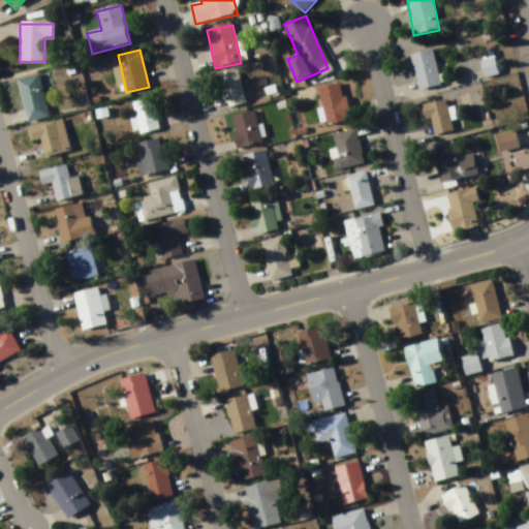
[(440,87),(432,51),(411,55),(418,92),(440,87)]
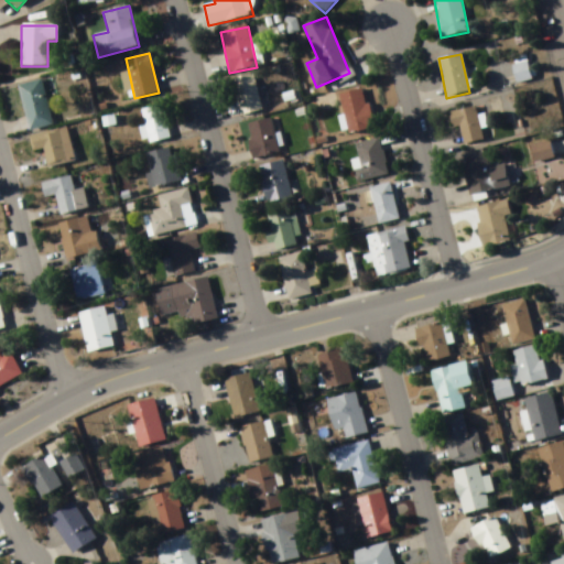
[(511,68),(519,84),(532,78),(524,63),(511,68)]
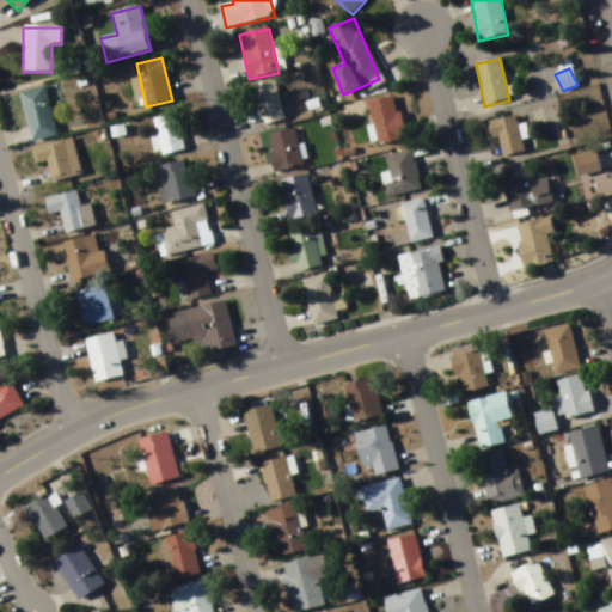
[(286,121),(275,83),(251,89),(261,127),(286,121)]
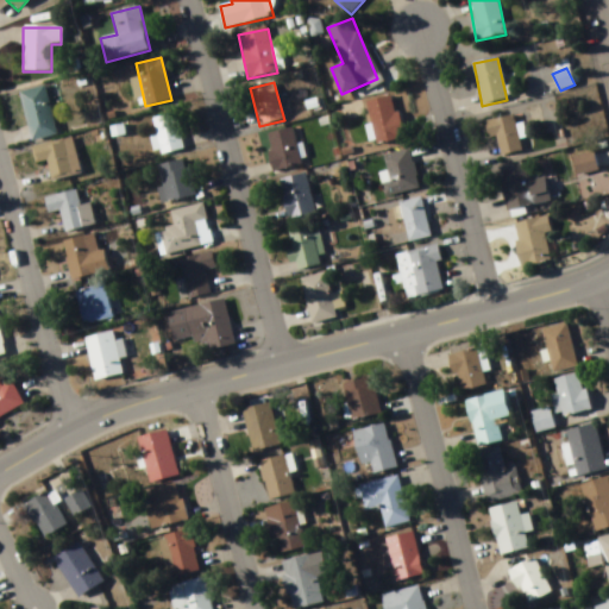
[(32,142),(57,135),(44,86),(19,93),(32,142)]
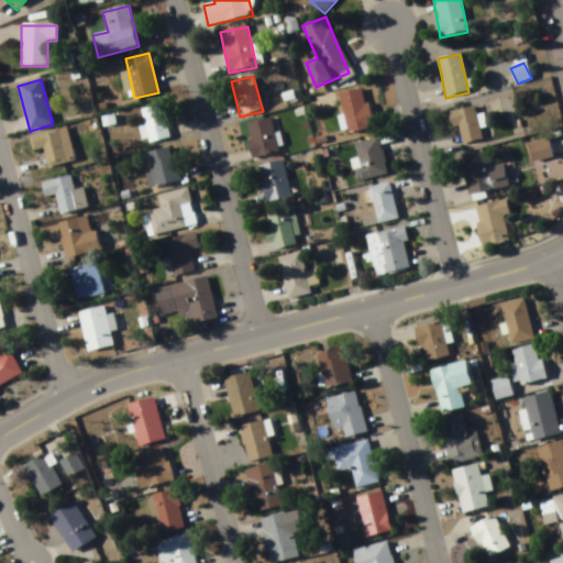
[(339,95),(348,133),(372,128),(364,89),(339,95)]
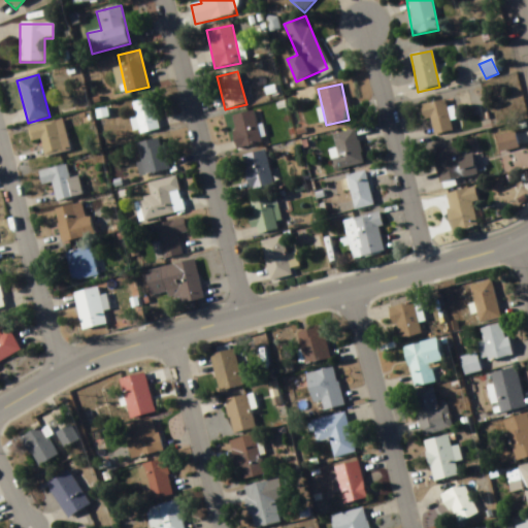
[(134,135),(159,130),(153,98),(132,103),(135,119),(131,120),(134,135)]
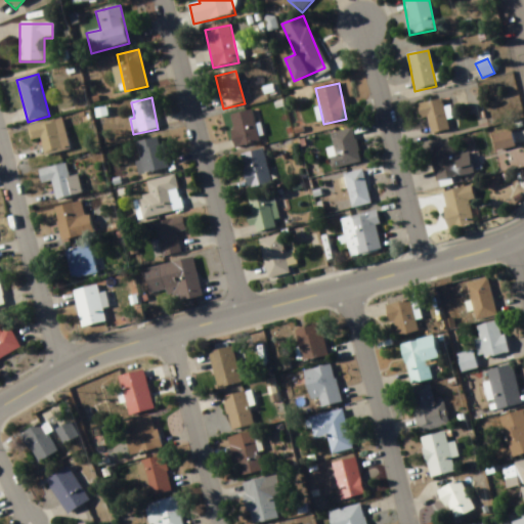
[(421,121),(426,119),(430,135),(449,131),(441,99),(417,105),(421,121)]
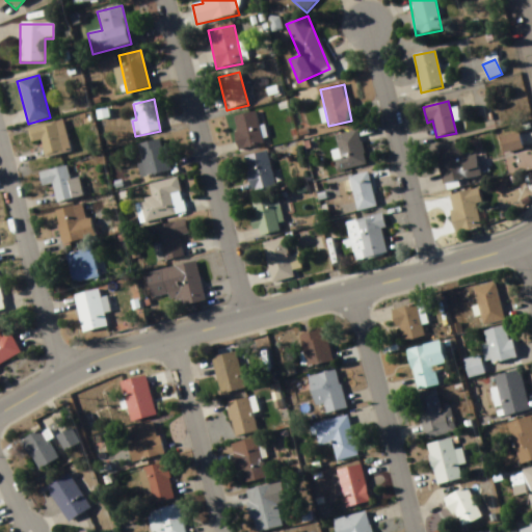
[(232,117),(239,153),(263,148),(256,112),(232,117)]
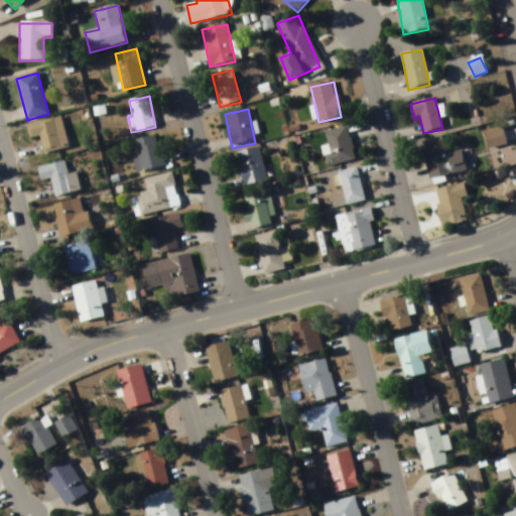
[(38,136),(43,154),(69,147),(59,117),(26,127),(29,138),(38,136)]
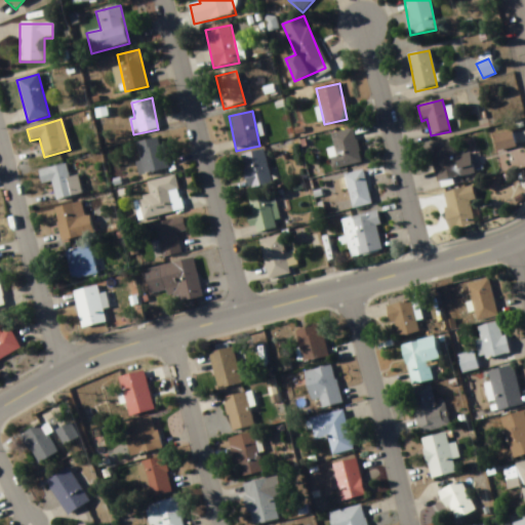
[(362,162),(352,129),(330,135),(334,149),(327,151),(333,171),(362,162)]
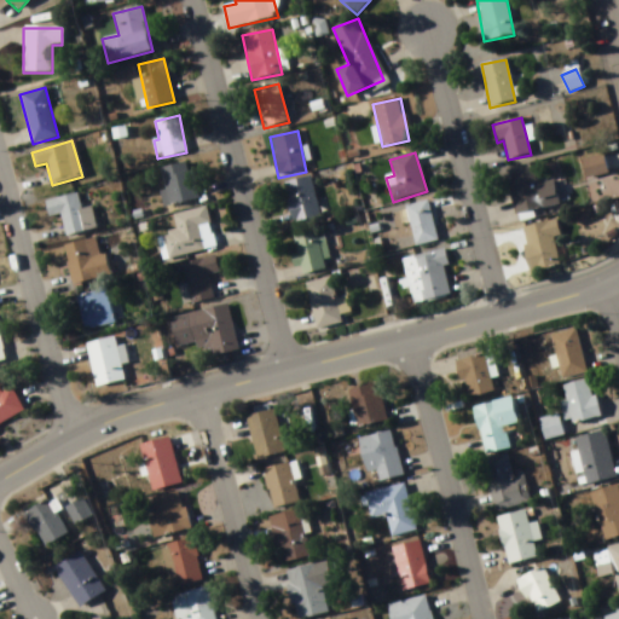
[(586,178),(607,173),(603,156),(583,161),(586,178)]
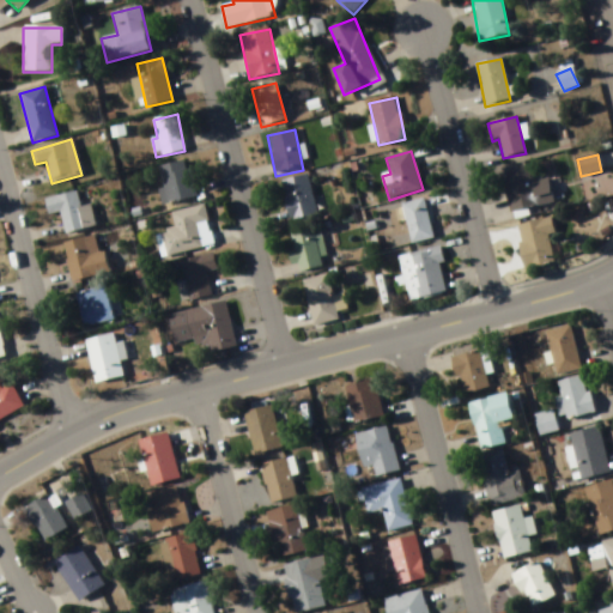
[(159,167),(167,205),(196,199),(188,161),(159,167)]
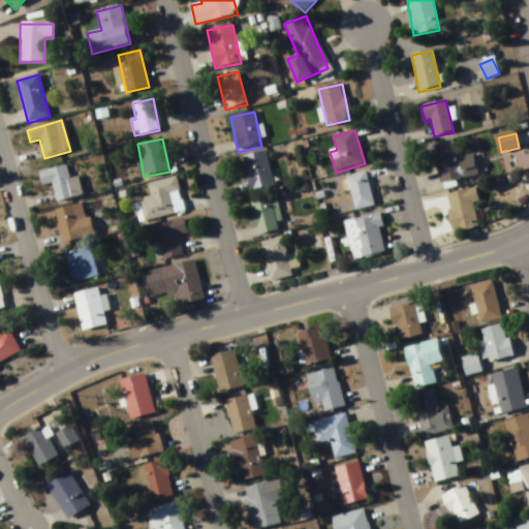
[(473,154),(460,157),(458,144),(432,149),(439,183),(477,176),(473,154)]
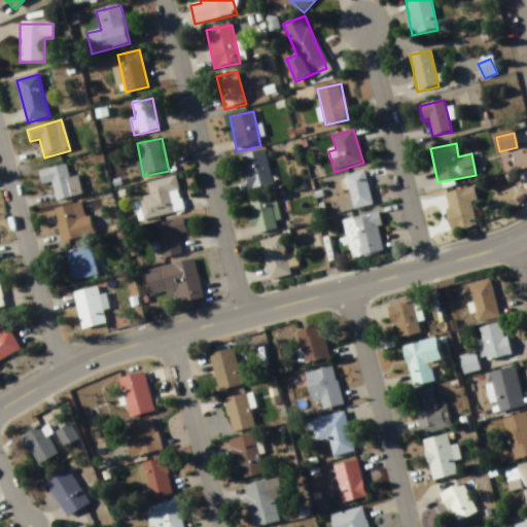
[(242,156),(249,190),(272,185),(265,151),(242,156)]
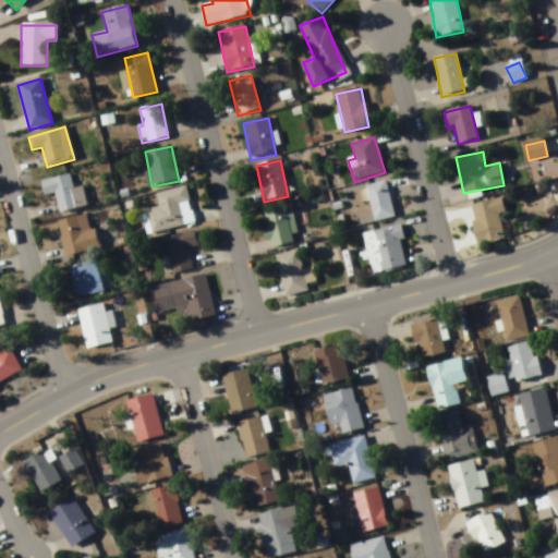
[(53,194),(60,215),(81,207),(70,173),(39,183),(45,197),(53,194)]
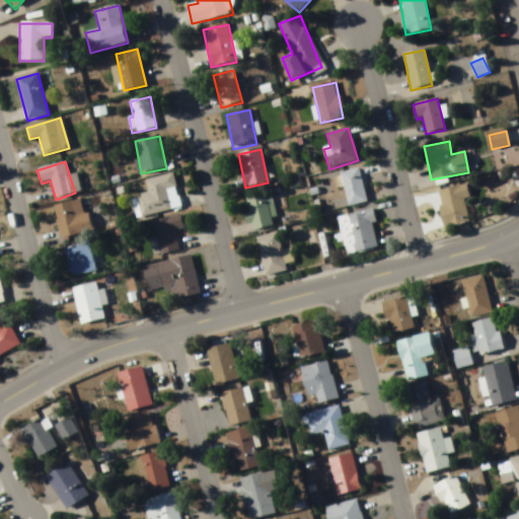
[(368,203),(359,169),(341,174),(349,208),(368,203)]
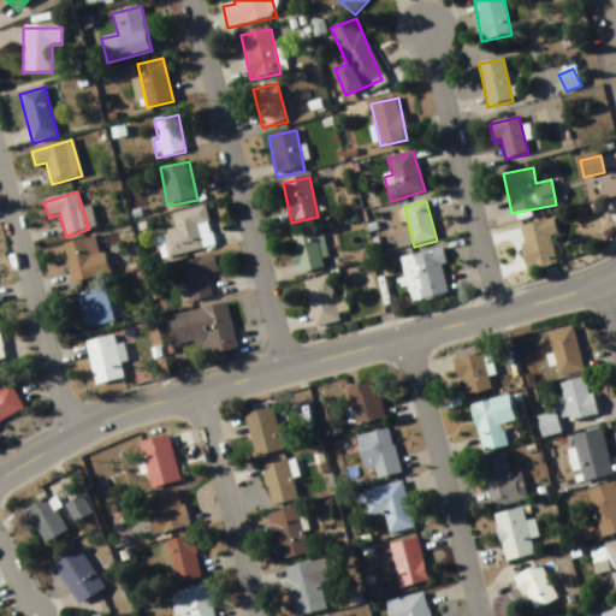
[(157,236),(161,260),(214,248),(205,207),(172,214),(176,231),(157,236)]
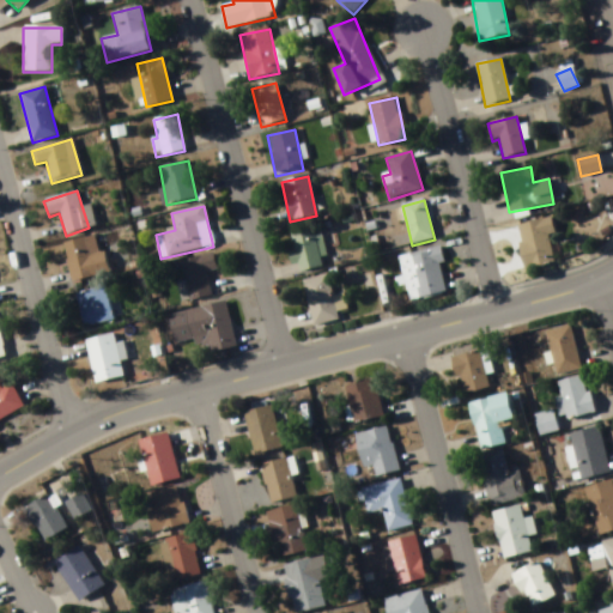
[(525,271),(553,265),(545,220),(516,226),(525,271)]
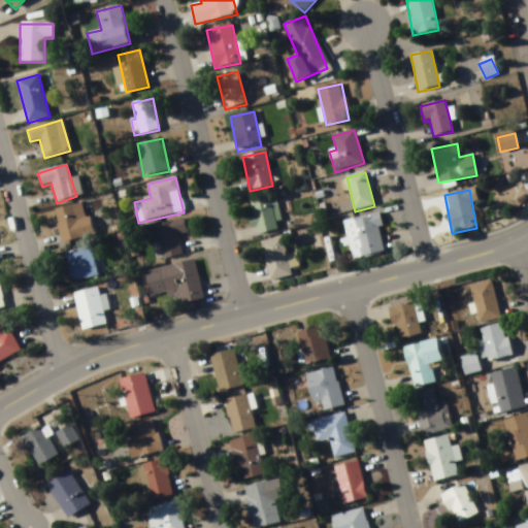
[(275,233),(275,199),(254,199),(254,233),(275,233)]
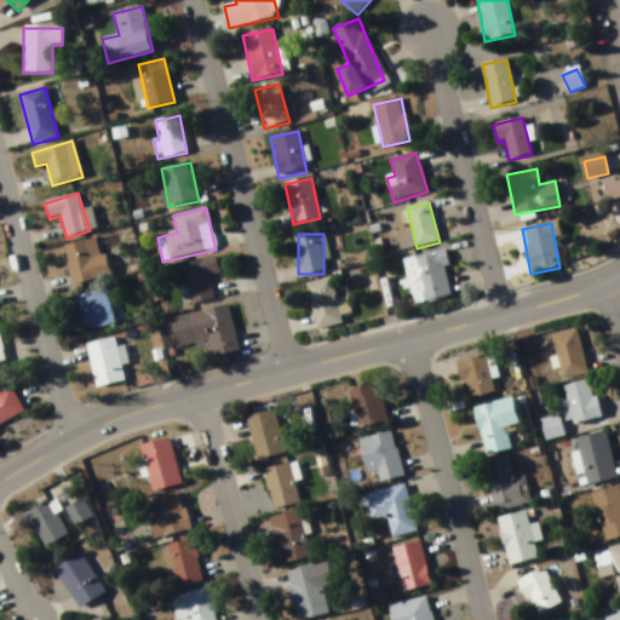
[(65,245),(70,286),(107,281),(102,240),(65,245)]
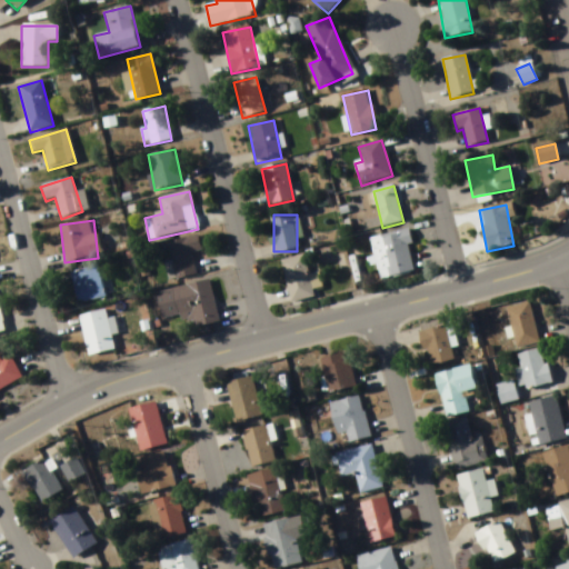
[(377,258),(385,256),(390,277),(415,271),(406,231),(372,239),(377,258)]
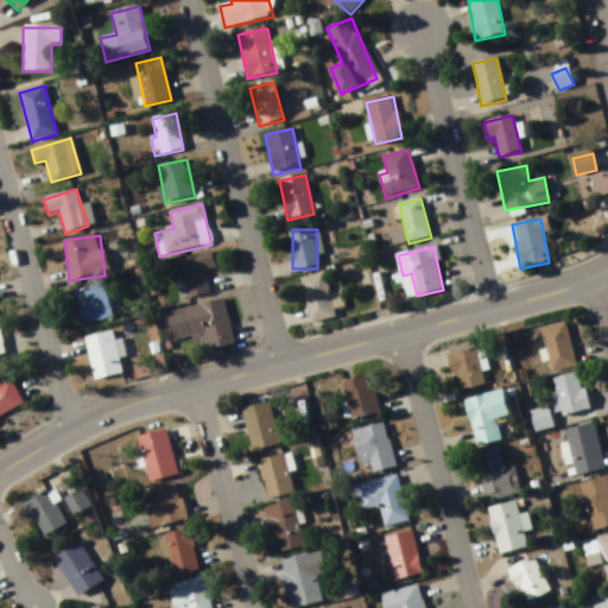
[(210,293),(204,271),(215,268),(211,252),(178,261),(188,299),(210,293)]
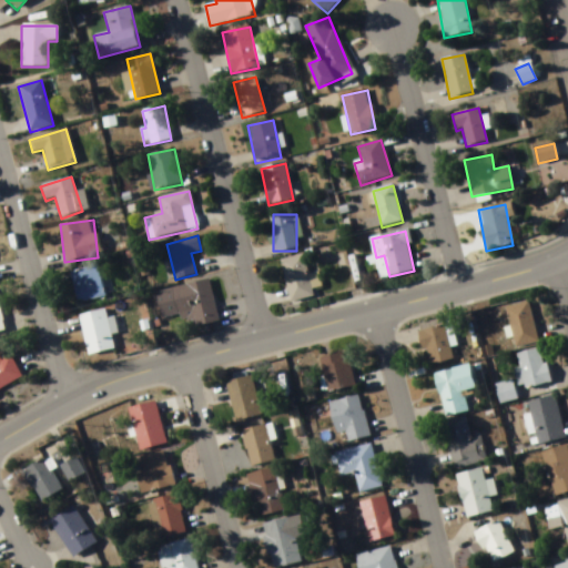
[(320,274),(308,276),(303,255),(281,261),(291,304),(314,298),(312,290),(323,287),(320,274)]
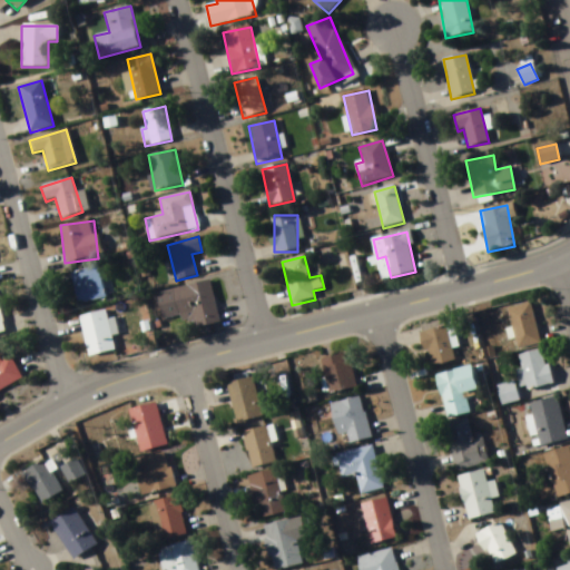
[(78,305),(106,298),(98,267),(70,274),(78,305)]
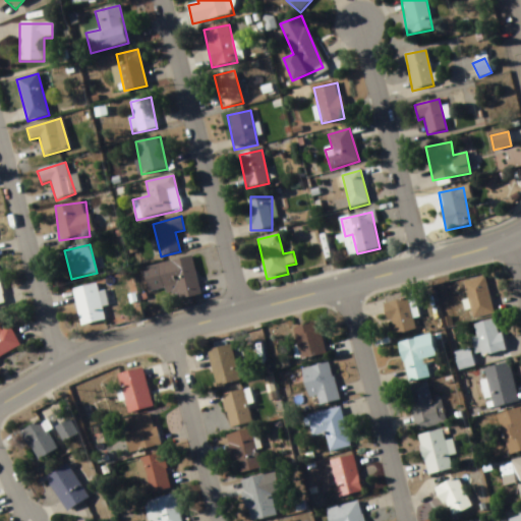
[(192,257),(159,265),(166,303),(200,296),(192,257)]
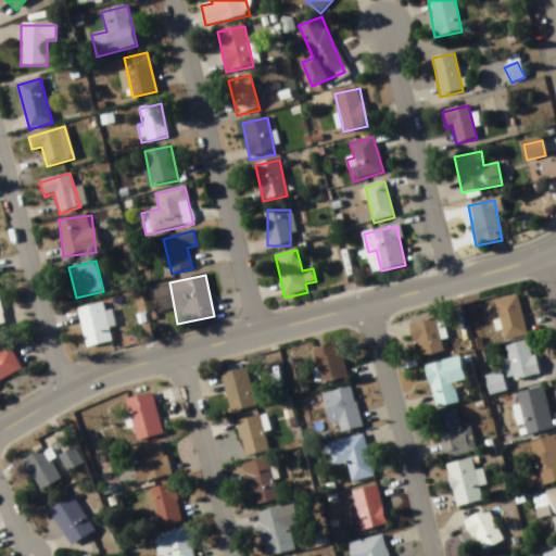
[(504,341),(527,337),(518,297),(495,302),(504,341)]
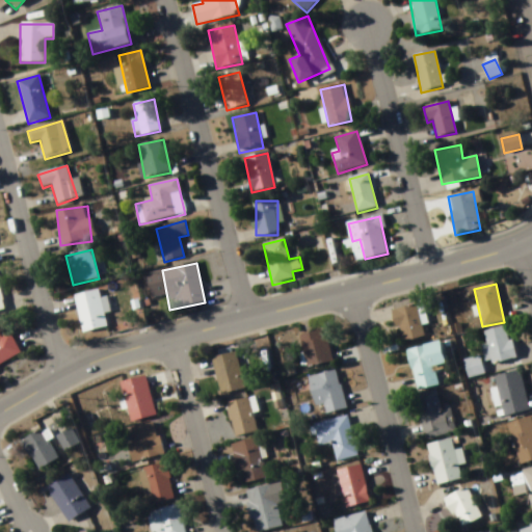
[(82,334),(107,327),(98,290),(73,296),(82,334)]
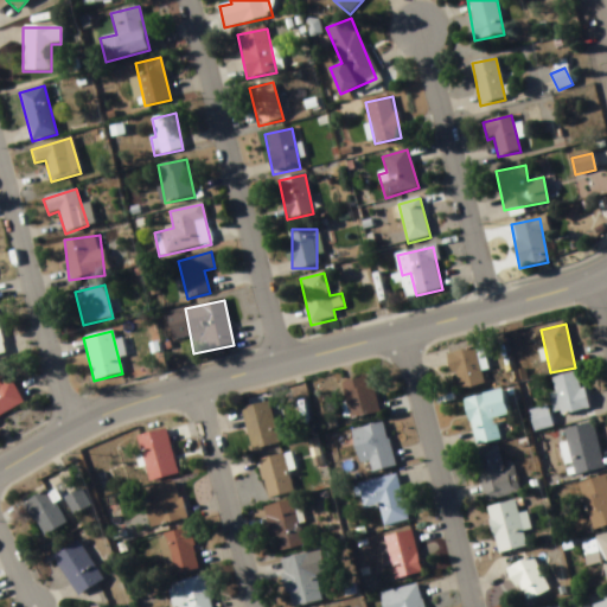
[(486,388),(473,349),(447,356),(459,396),(486,388)]
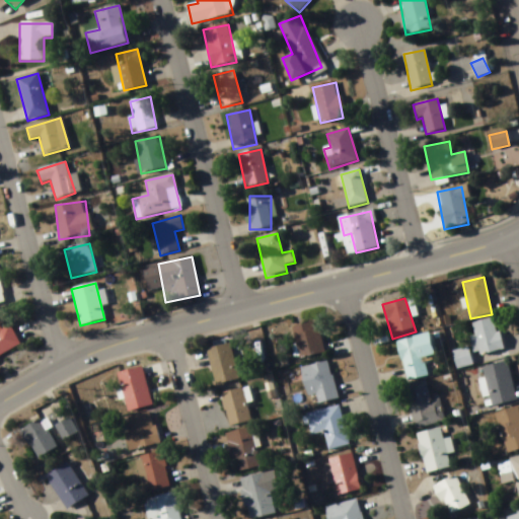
[(503,350),(495,318),(469,325),(476,356),(503,350)]
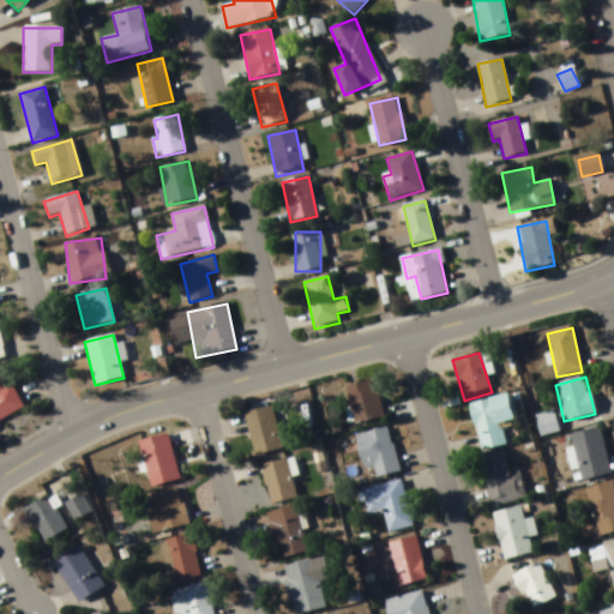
[(356,425),(384,417),(373,381),(345,389),(356,425)]
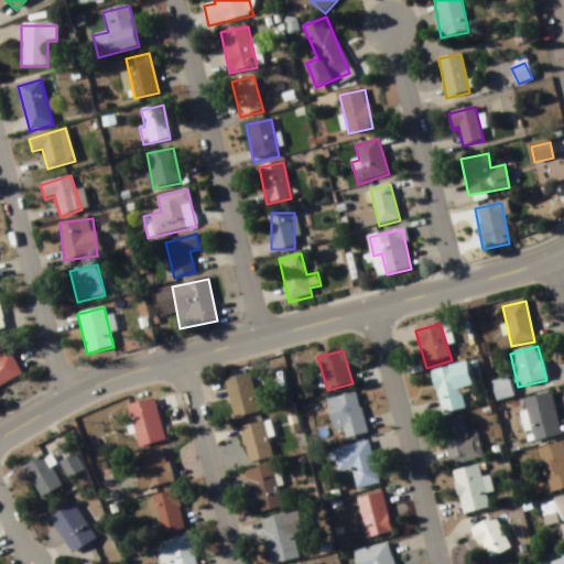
[(0,388),(22,380),(11,354),(1,357),(0,355),(0,388)]
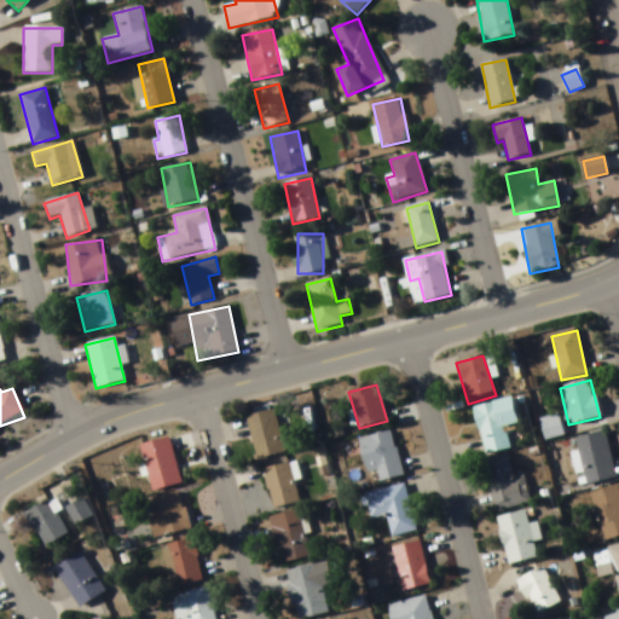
[(474,409),(485,456),(509,450),(504,428),(519,424),(513,399),(474,409)]
